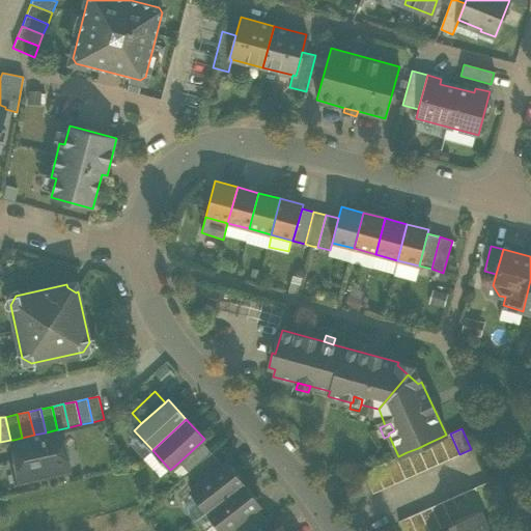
[(38,472),(39,476),(68,470),(59,429),(57,429),(46,432),(34,435),(22,438),(14,440),(21,475),(38,472)]
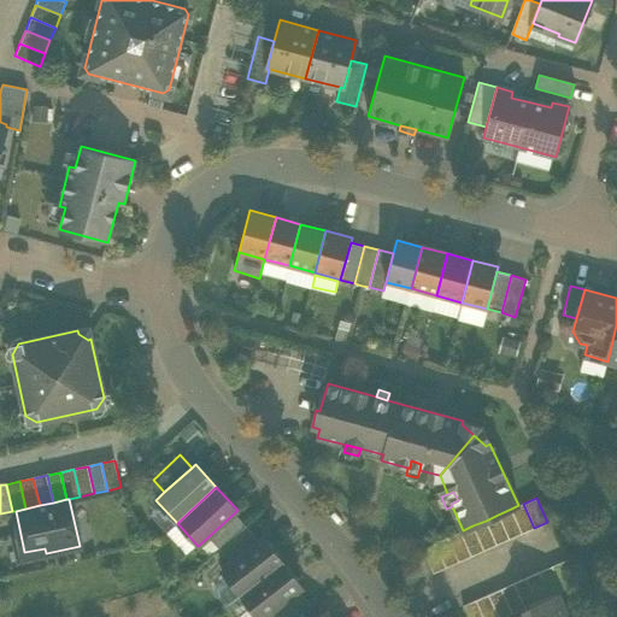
[(522,534),(534,528),(523,504),(518,505),(511,509),(522,534)]
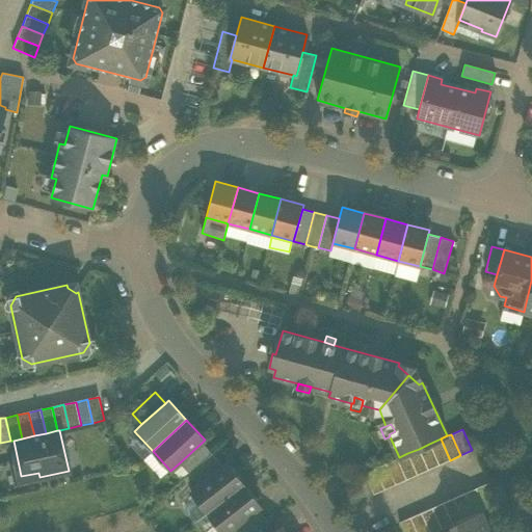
[(439,464),(450,460),(441,439),(429,444),(439,464)]
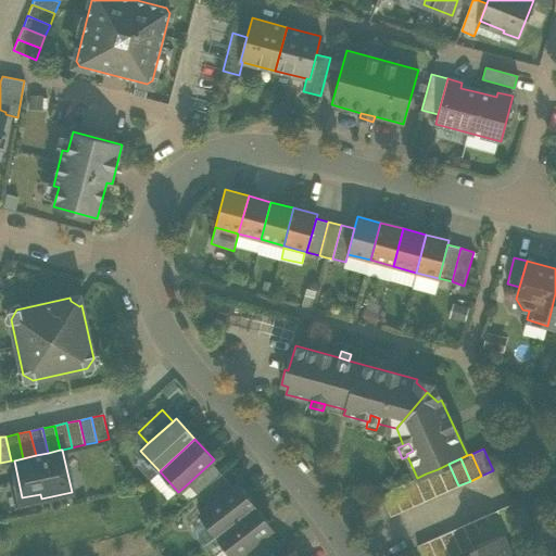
[(187,484),(197,495),(220,474),(211,463),(187,484)]
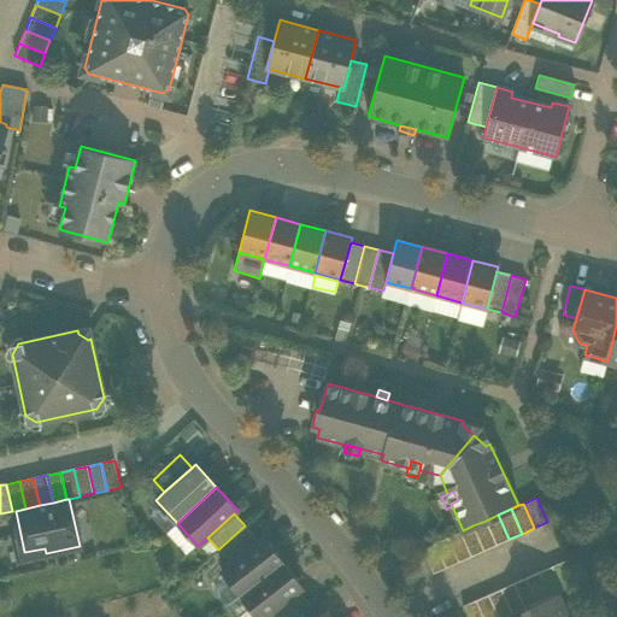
[(497,545),(509,539),(498,515),(486,521),(497,545)]
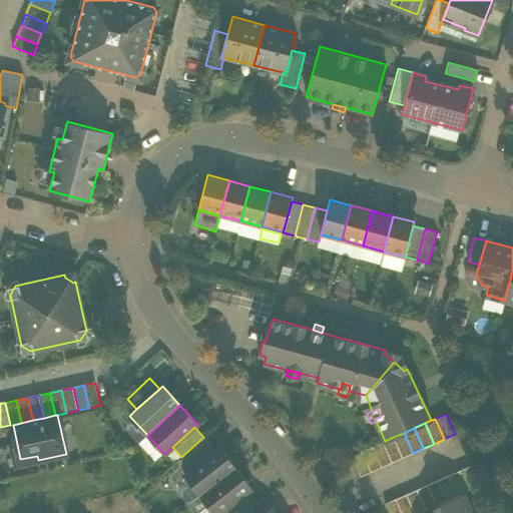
[(402,458),(413,453),(404,433),(393,437),(402,458)]
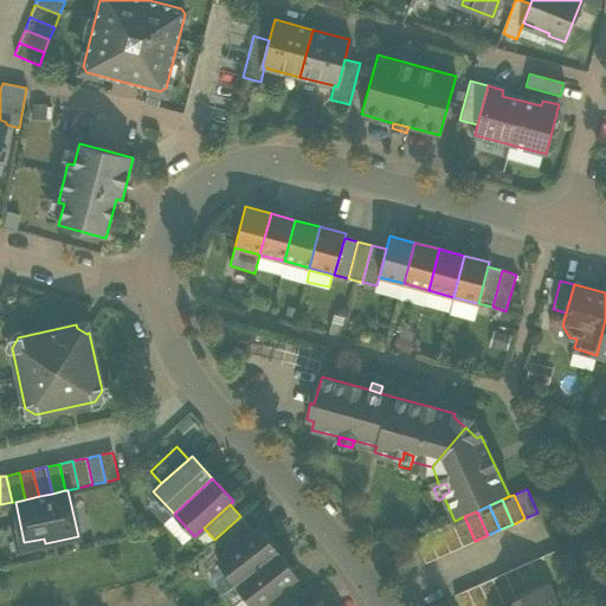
[(253,533),(240,516),(214,540),(226,554),(253,533)]
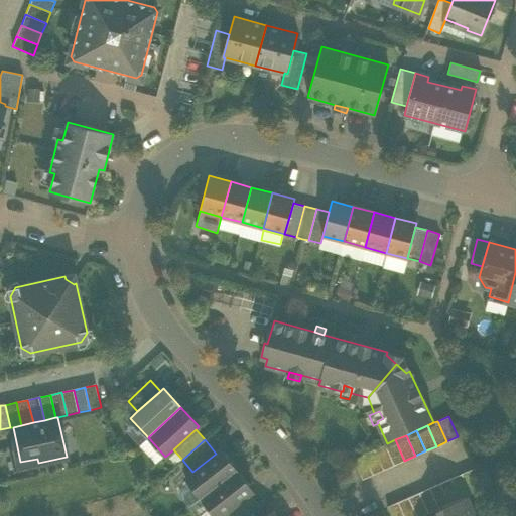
[(394,466),(404,461),(395,439),(387,443),(385,444),(394,466)]
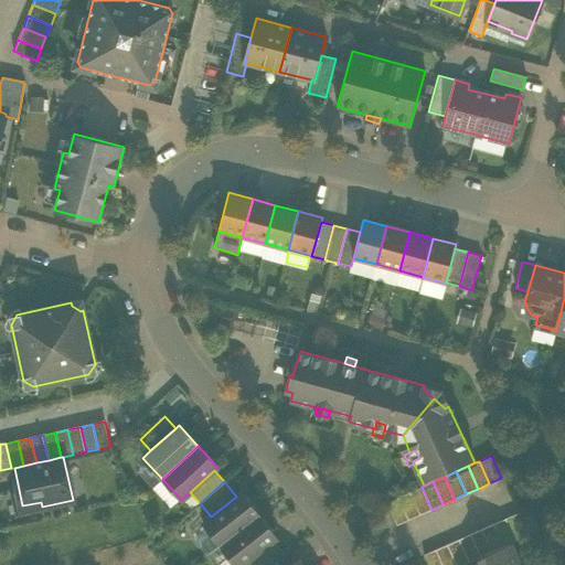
[(419,514),(432,510),(422,487),(409,492),(419,514)]
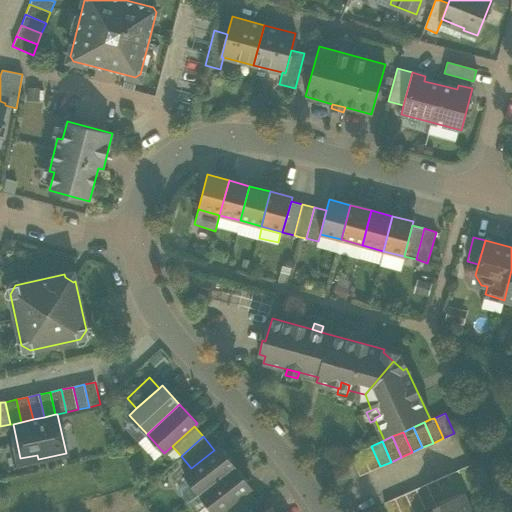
[(183,474),(199,494),(235,467),(219,446),(214,450),(191,468),(183,474)]
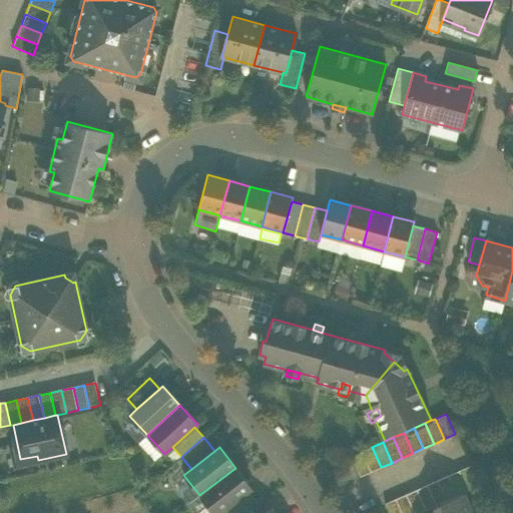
[(371,472),(381,467),(372,447),(362,452),(371,472)]
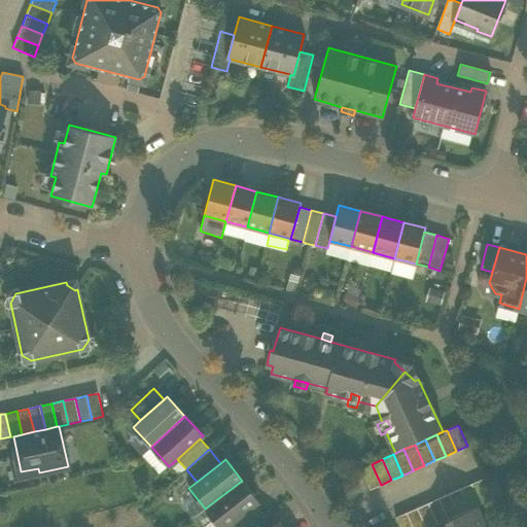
[(370,490),(381,485),(372,464),(360,468),(370,490)]
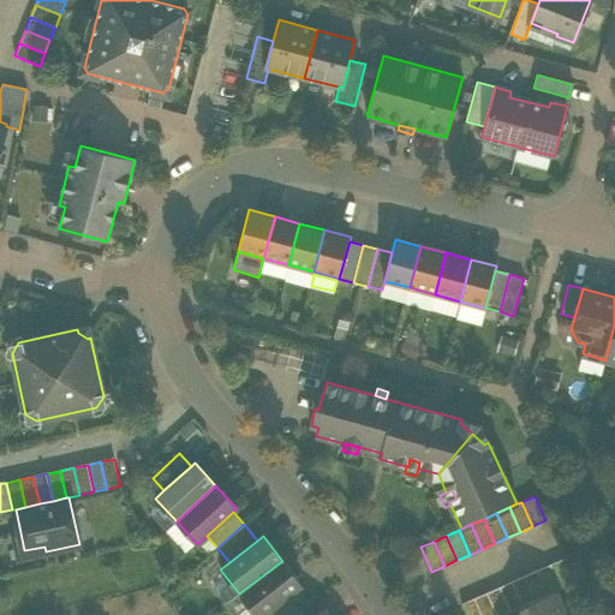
[(561,589),(573,584),(562,559),(550,565),(561,589)]
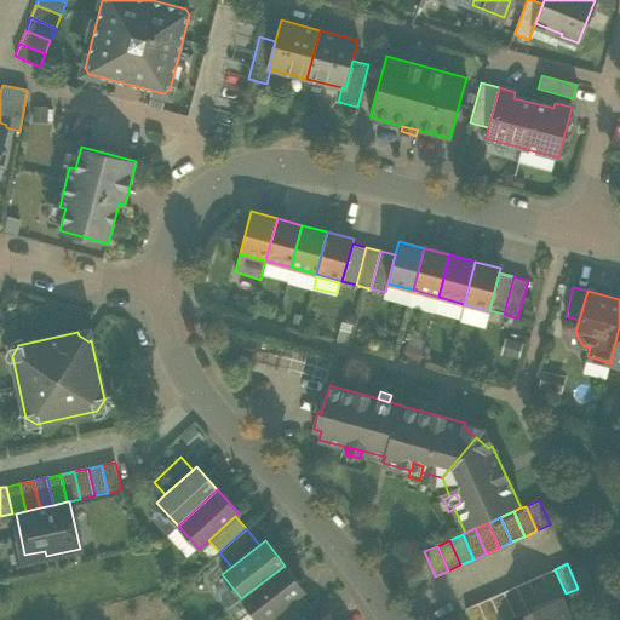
[(303,590),(285,566),(241,598),(257,619),(265,619),(271,615),(299,593),(303,590)]
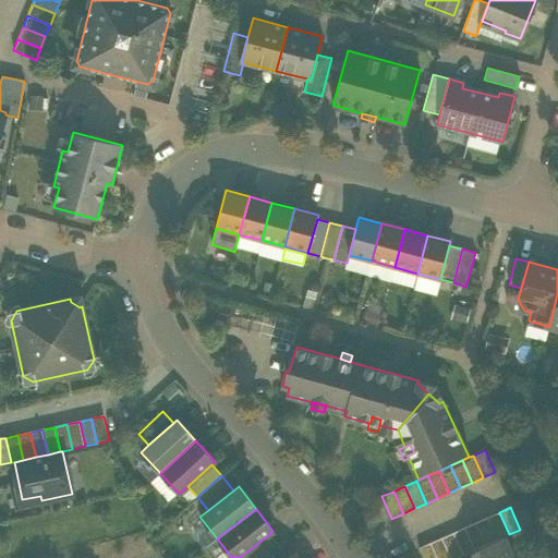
[(504,536),(509,534),(499,512),(487,518),(497,540),(504,536)]
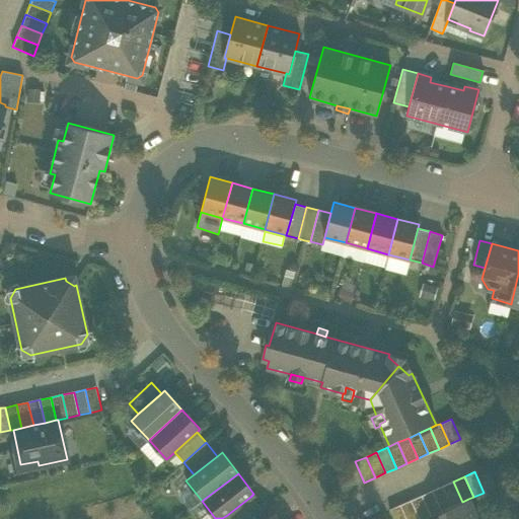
[(452,507),(462,502),(453,482),(443,486),(452,507)]
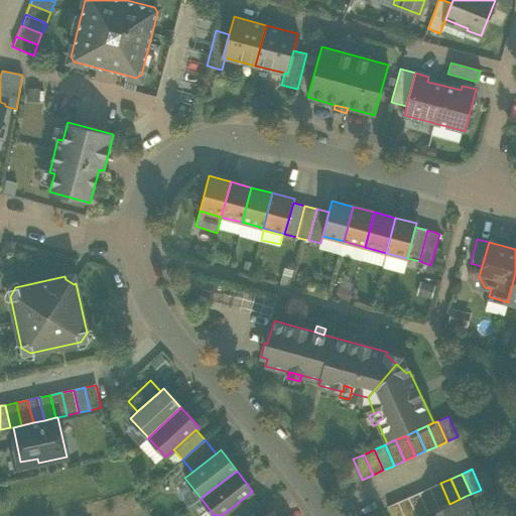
[(438,509),(449,504),(440,483),(429,488),(438,509)]
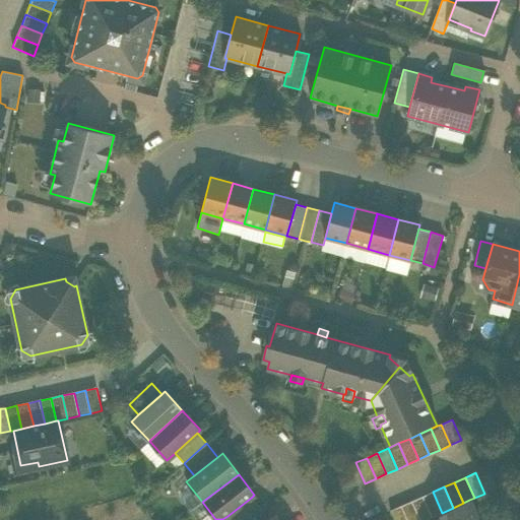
[(441,513),(442,513),(433,492),(423,497),(432,517),(441,513)]
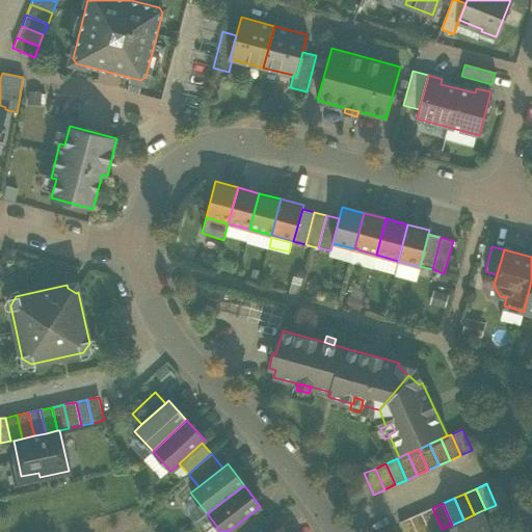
[(429,531),(434,531),(442,529),(432,508),(421,512),(429,531)]
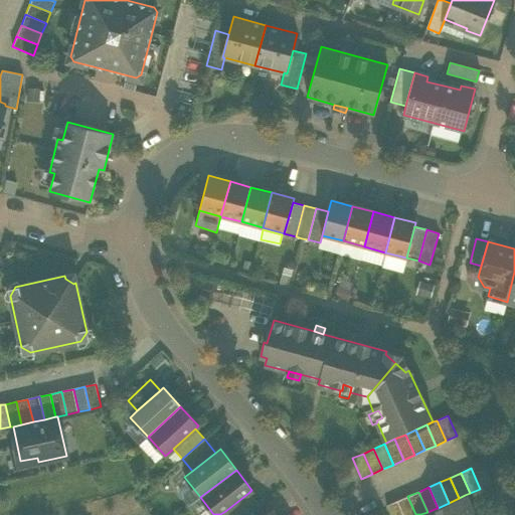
[(225,511),(227,514),(246,514),(260,507),(248,493),(225,511)]
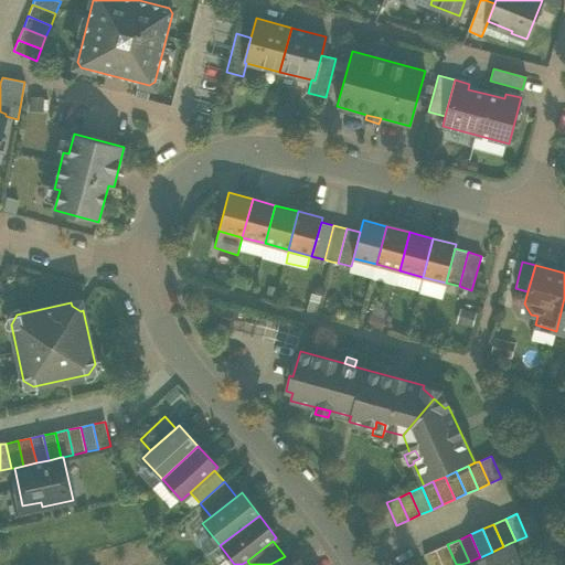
[(520,564),(510,543),(503,546),(492,552),(480,557),(479,557),(481,564),(478,564),(520,564)]
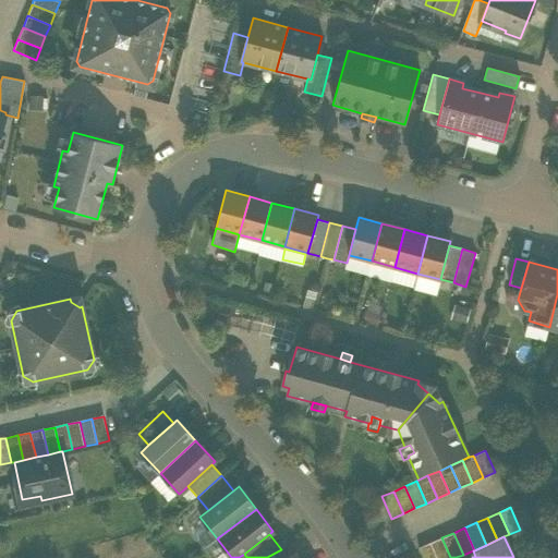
[(436,557),(450,557),(441,537),(431,543),(436,557)]
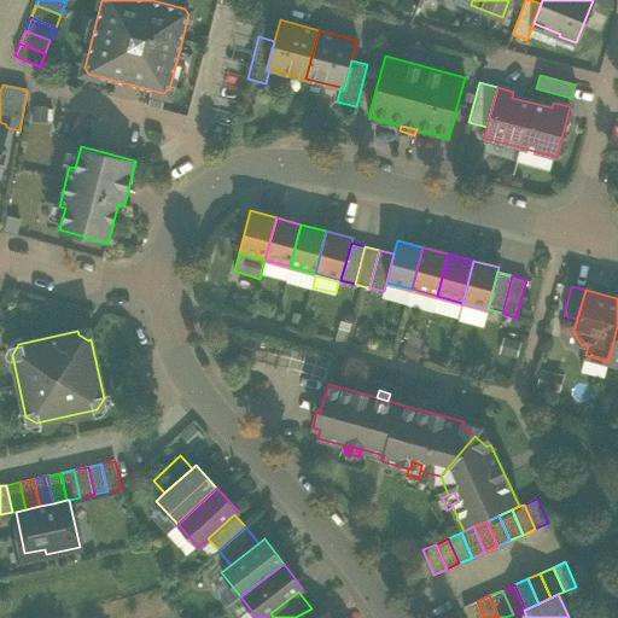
[(468,617),(483,617),(477,601),(464,607),(468,617)]
